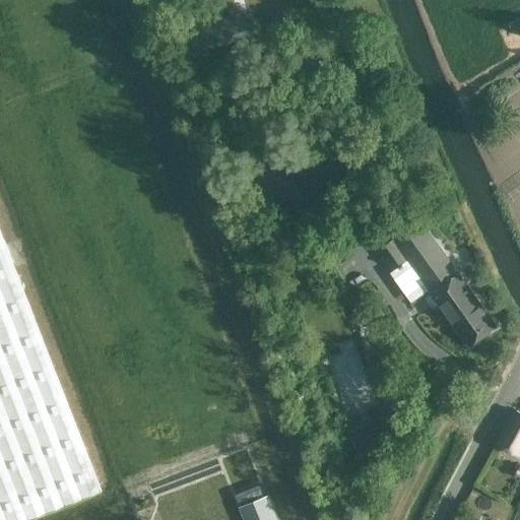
[(394,240),(378,250),(393,270),(407,261),(432,294),(469,345),(497,325),(459,273),(425,225),(397,244),(394,240)]
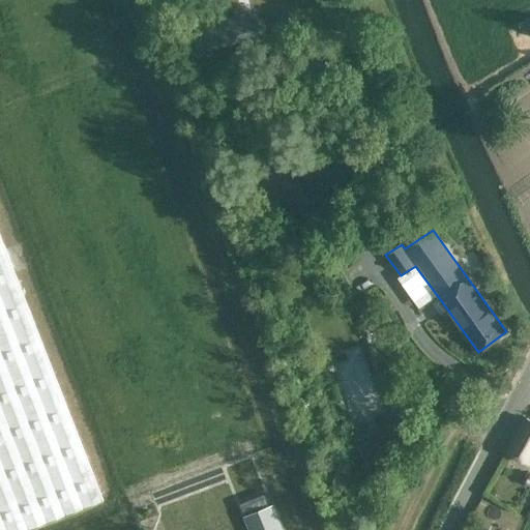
[(0,529),(32,529),(104,503),(0,235),(0,529)]
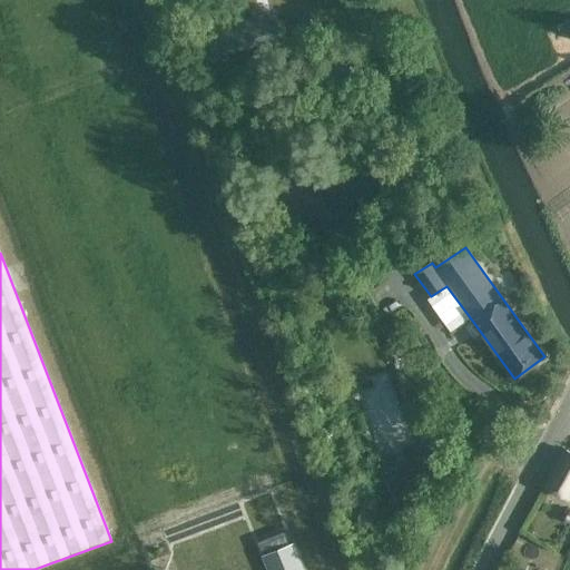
[(365,391),(387,450),(414,441),(392,381),(365,391)]
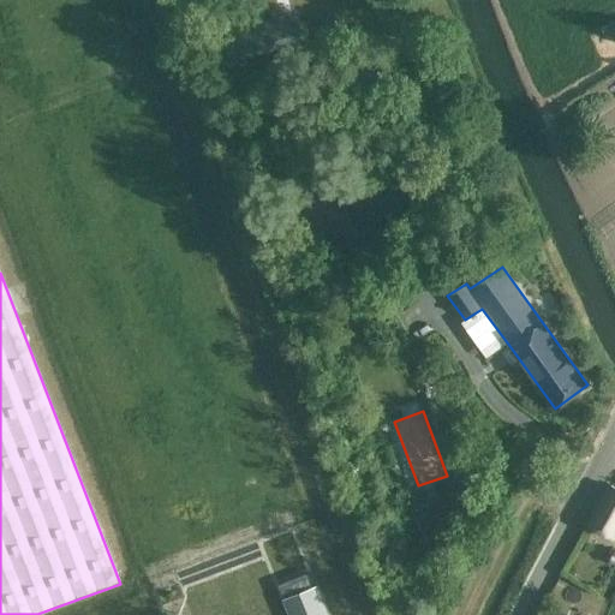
[(614,538),(614,536),(614,485),(611,485),(590,525),(614,538)]
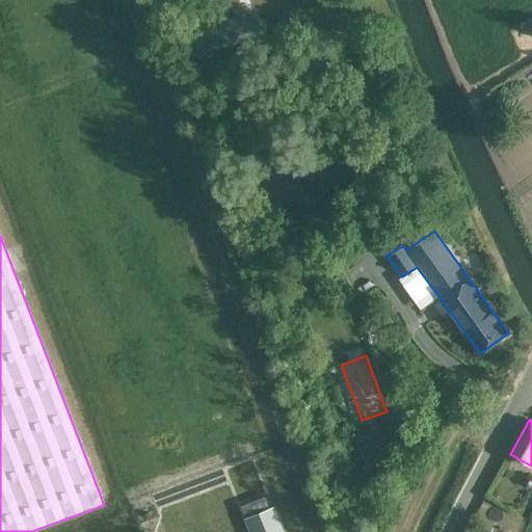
[(396,434),(389,437),(381,434),(373,437),(371,446),(361,449),(365,459),(400,445),(396,434)]
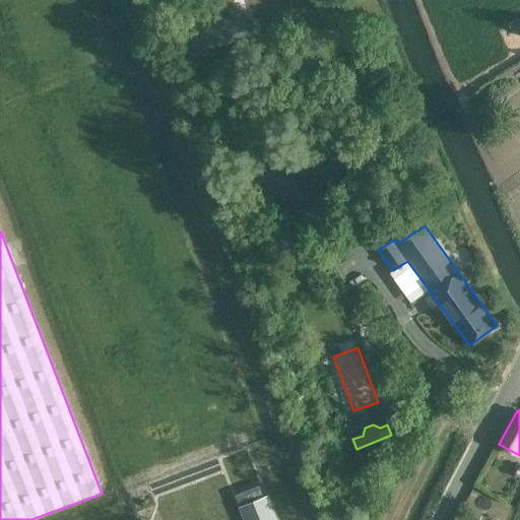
[(278,519),(269,495),(240,507),(245,519),(278,519)]
